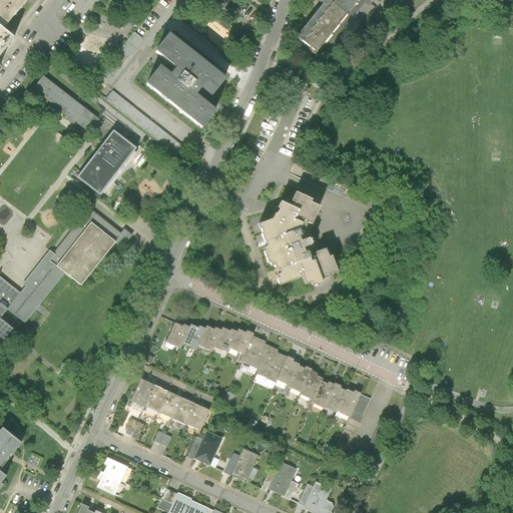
[(0,0),(0,21),(4,25),(24,0),(0,0)]
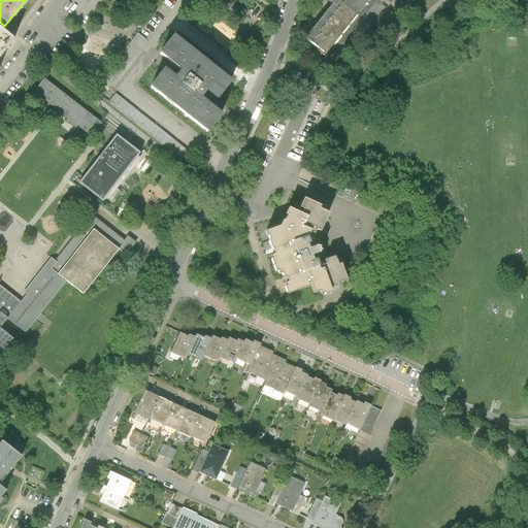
[(325,56),(357,15),(337,0),(336,0),(305,39),(325,56)]
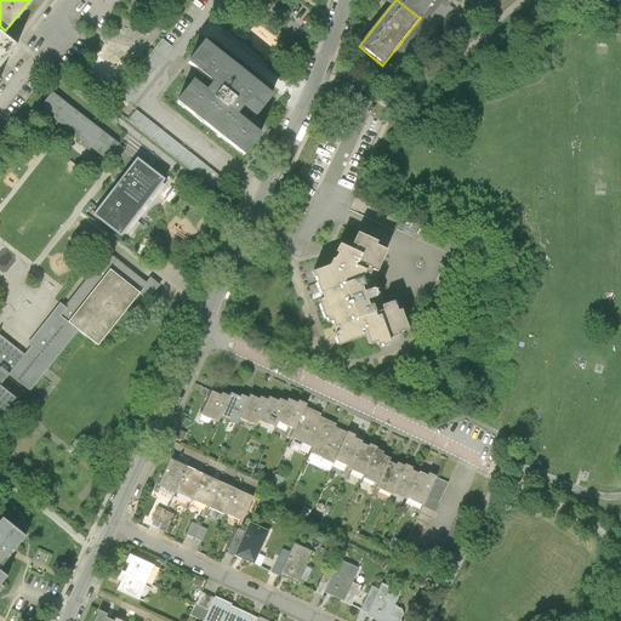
[(397,0),(420,18),(434,0),(397,0)]
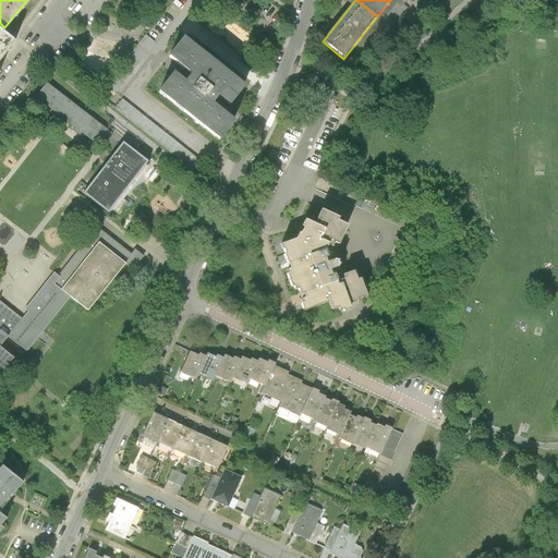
[(0,63),(16,44),(0,31),(0,63)]
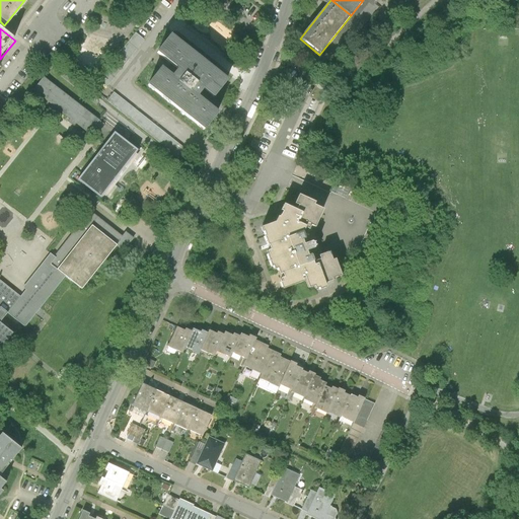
[(144,40),(135,32),(97,80),(106,87),(144,40)]
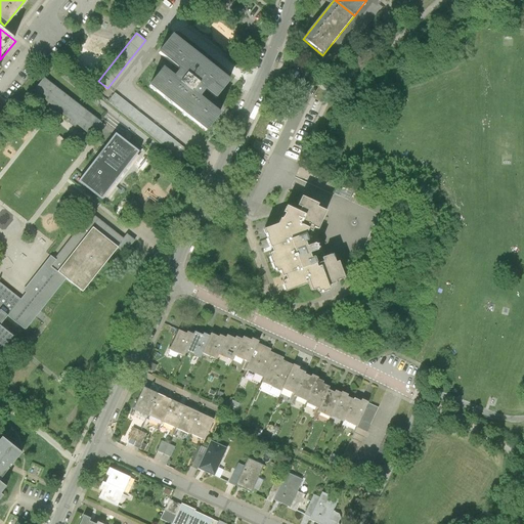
[(149,87),(207,133),(221,117),(199,98),(206,91),(216,99),(229,83),(173,37),(159,53),(180,71),(173,79),(163,71),(149,87)]
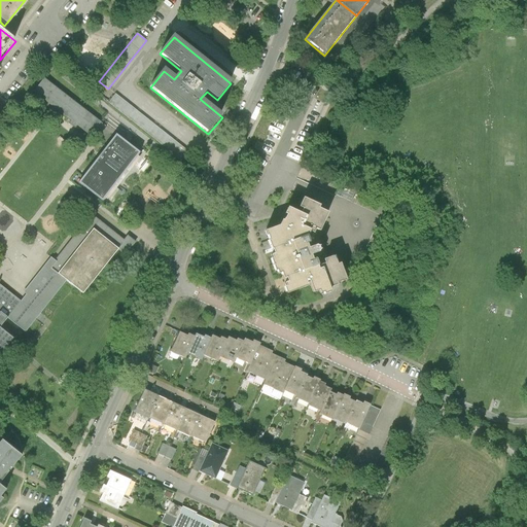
[(100,123),(44,79),(35,92),(91,136),(100,123)]
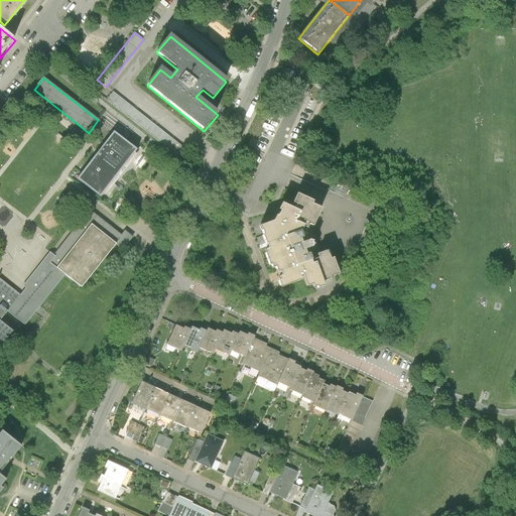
[(188,151),(113,92),(106,101),(181,160),(188,151)]
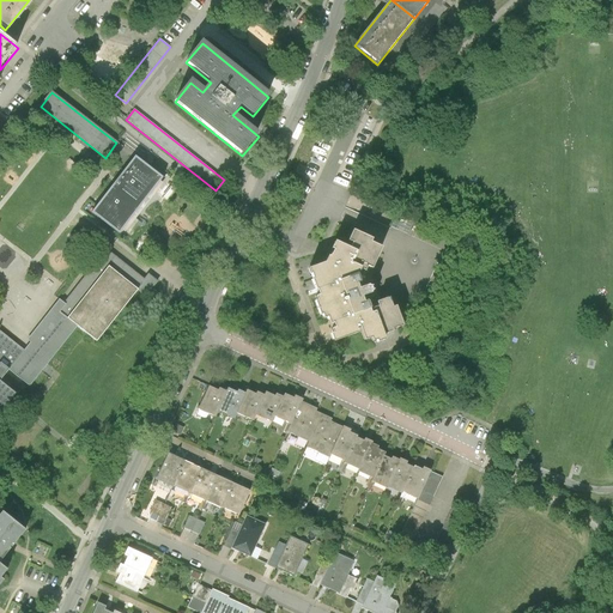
[(134,157),(91,212),(120,234),(163,178),(146,165),(134,157)]
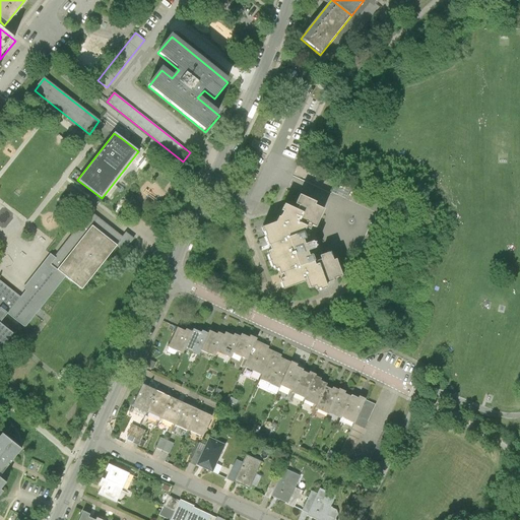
[(304,241),(302,235),(305,228),(310,230),(311,225),(315,228),(324,210),(314,206),(315,203),(299,195),(295,204),(299,206),(296,212),(282,206),(279,212),(282,213),(279,219),(276,218),(274,224),(260,230),(262,234),(263,234),(264,239),(263,239),(266,247),(267,247),(269,252),(266,253),(267,257),(266,257),(270,269),(272,268),(273,272),(276,271),(278,276),(281,275),(283,280),(279,281),(281,284),(279,285),(281,291),(303,284),(301,280),(304,278),(308,290),(314,288),(316,291),(319,290),(319,293),(326,289),(324,284),(332,281),(332,279),(337,277),(337,278),(342,277),(335,260),(333,261),(329,253),(320,256),(323,264),(314,267),(310,258),(307,259),(305,254),(314,251),(315,248),(314,245),(311,244),(303,247),(301,242),(304,241)]
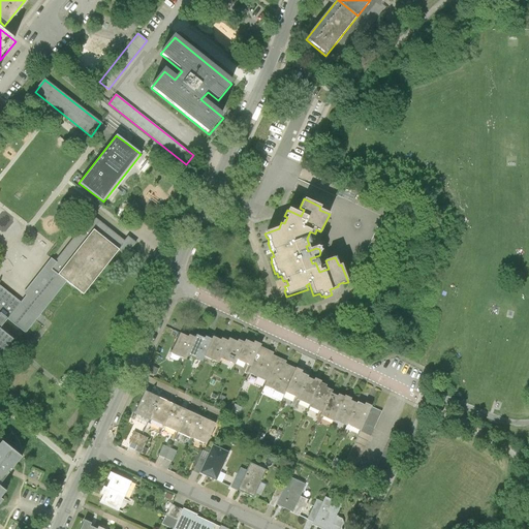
[(50,268),(66,280),(84,294),(119,250),(126,255),(136,242),(128,236),(125,240),(92,215),(55,260),(50,268)]
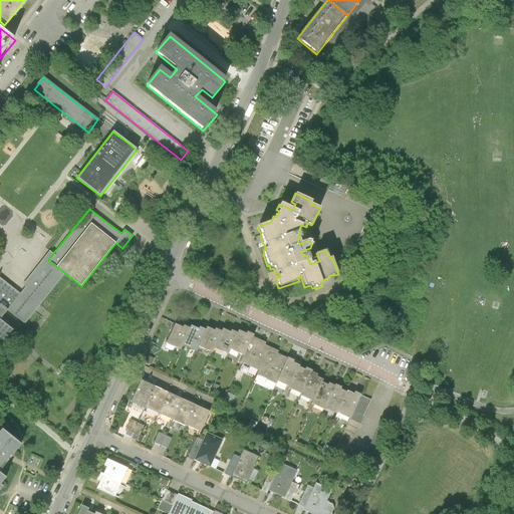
[(0,343),(3,345),(13,332),(0,321),(0,319),(8,310),(24,322),(64,272),(48,260),(53,253),(49,250),(23,284),(25,286),(19,293),(0,277),(0,343)]
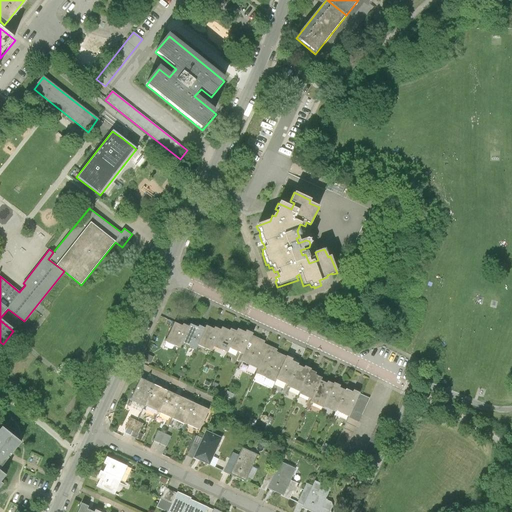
[(179,348),(181,344),(188,327),(182,324),(181,326),(173,323),(165,342),(179,348)]
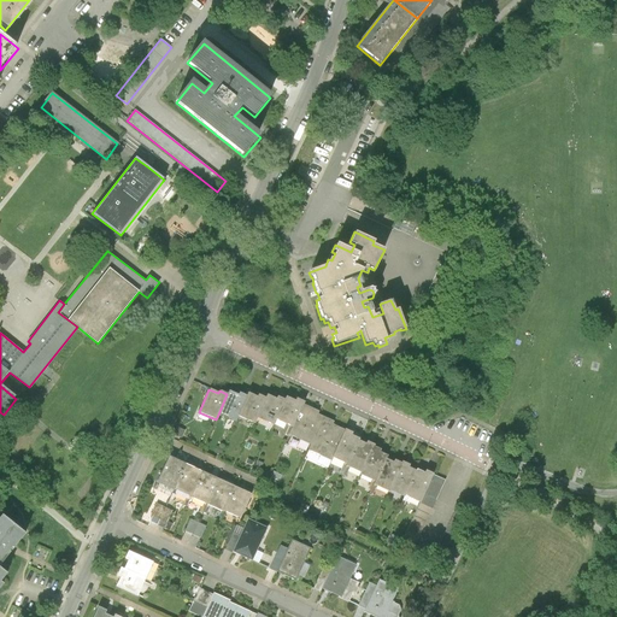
[(235,422),(238,416),(246,397),(239,393),(238,395),(229,391),(227,394),(218,415),(235,422)]
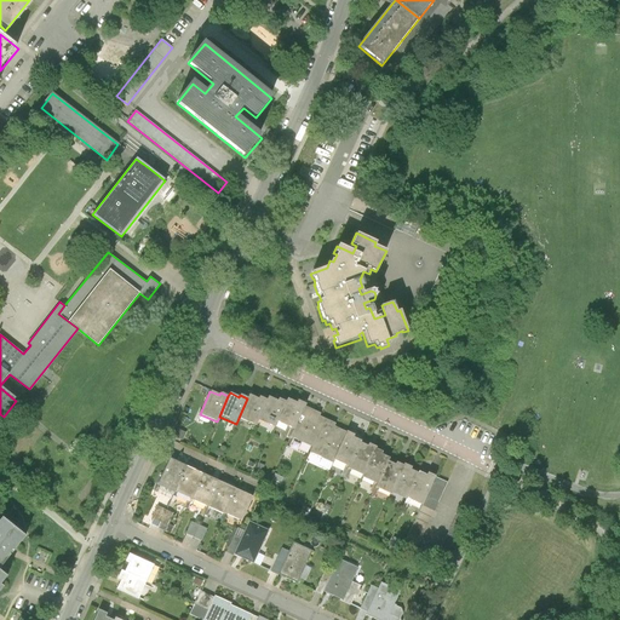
[(256,426),(258,420),(267,400),(259,396),(258,399),(250,395),(247,399),(239,418),(256,426)]
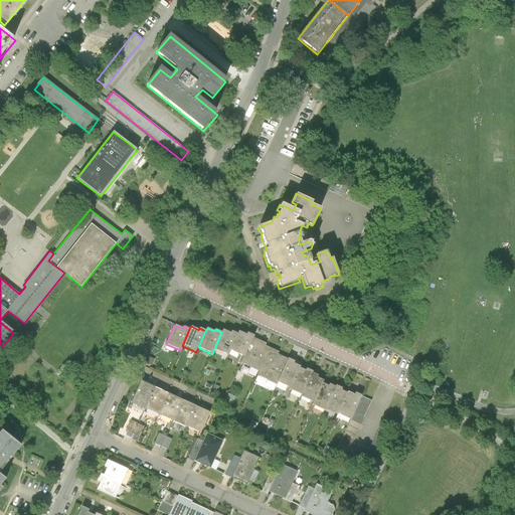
[(228,355),(230,351),(237,334),(231,331),(230,333),(222,330),(221,332),(214,349),(228,355)]
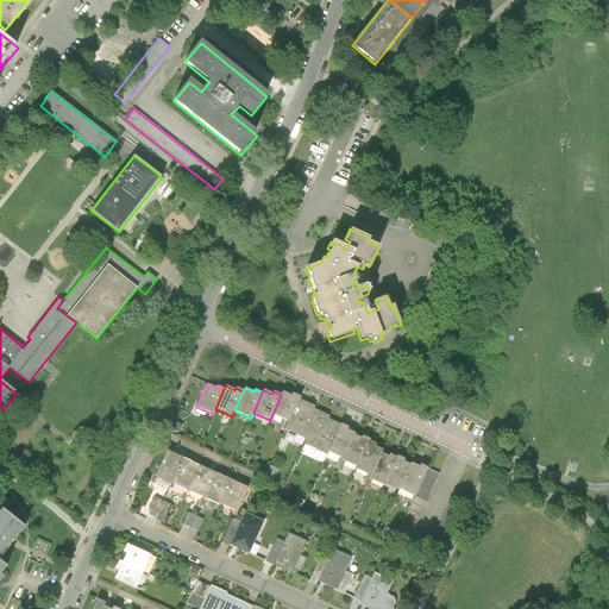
[(272,415),(289,422),(299,401),(301,397),(293,394),(292,396),(282,393),(281,395),(272,415)]
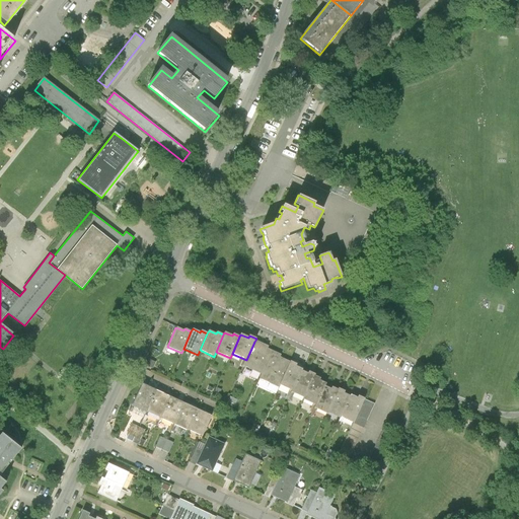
[(243,367),(263,375),(273,353),(268,350),(269,348),(254,342),(246,360),(243,367)]
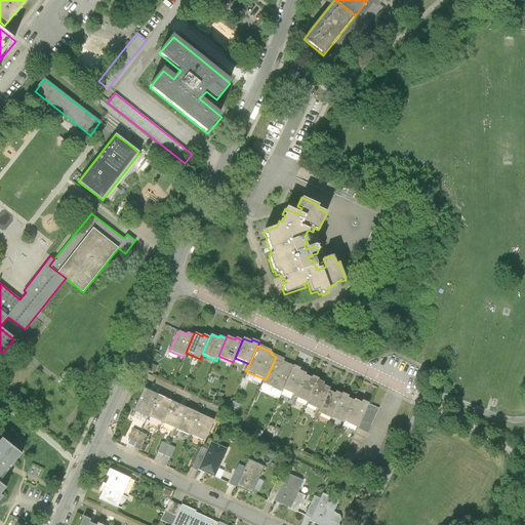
[(281,393),(282,390),(292,367),(283,363),(284,360),(276,357),(266,379),(264,385),(281,393)]
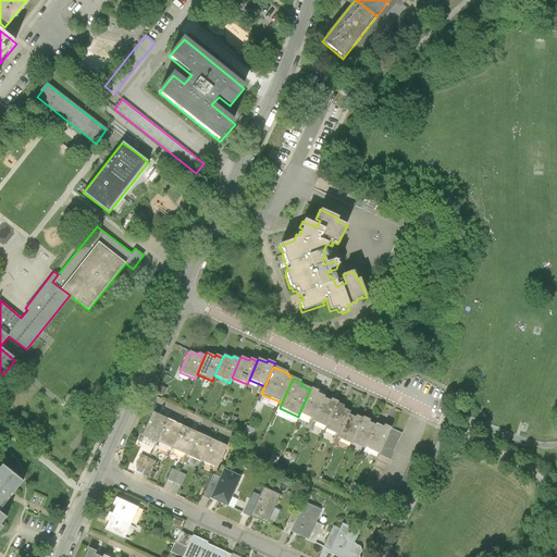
[(299,413),(313,420),(323,398),(324,396),(317,393),(318,391),(311,387),(310,390),(299,413)]
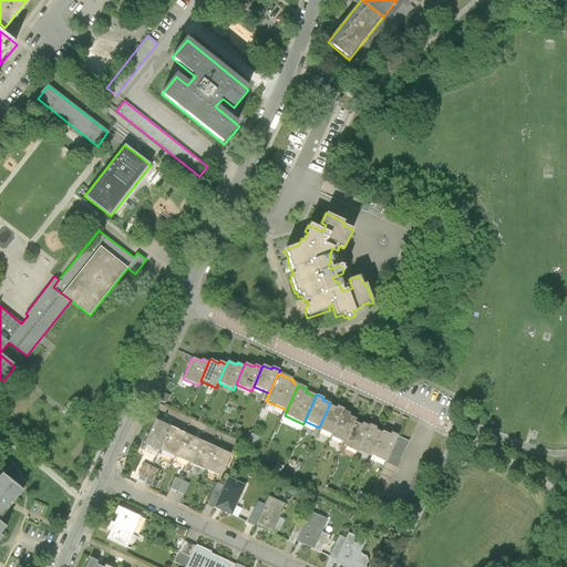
[(319,430),(332,435),(343,411),(344,409),(337,406),(337,408),(329,405),(319,428),(319,430)]
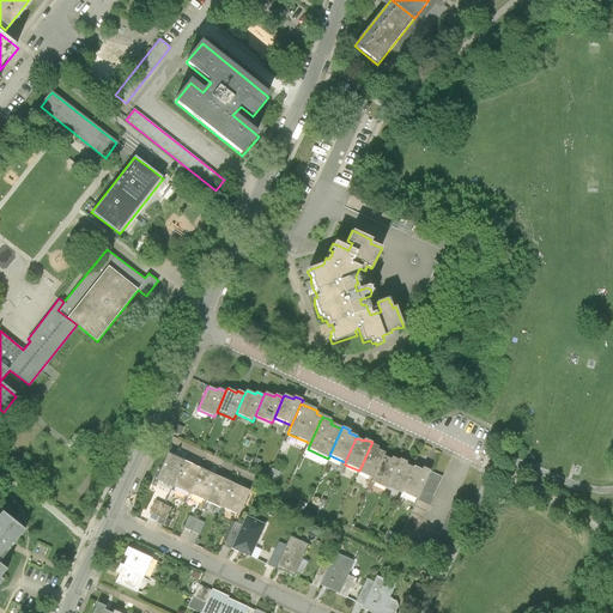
[(358,473),(374,479),(383,456),(384,453),(377,449),(378,447),(371,444),(359,471),(358,473)]
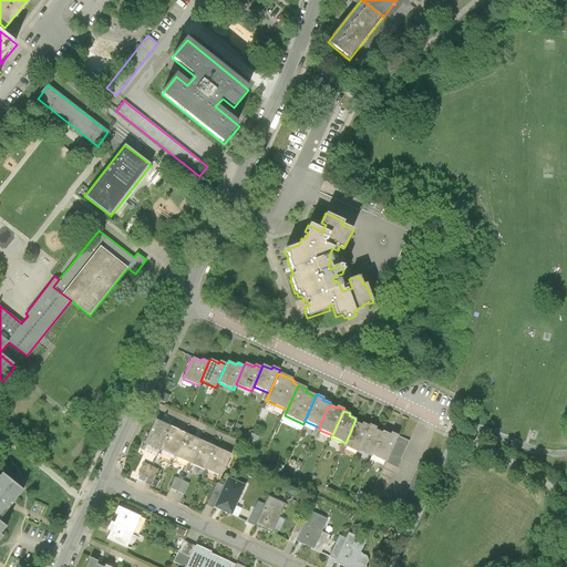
[(160,451),(161,450),(171,426),(155,419),(144,443),(160,451)]
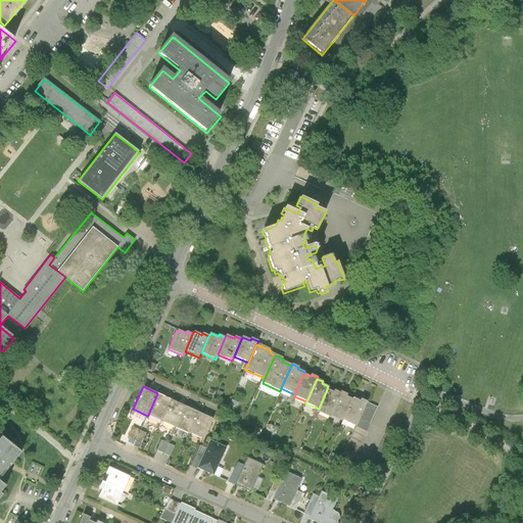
[(330,418),(330,416),(340,393),(334,390),(333,392),(327,389),(319,409),(317,412),(330,418)]
